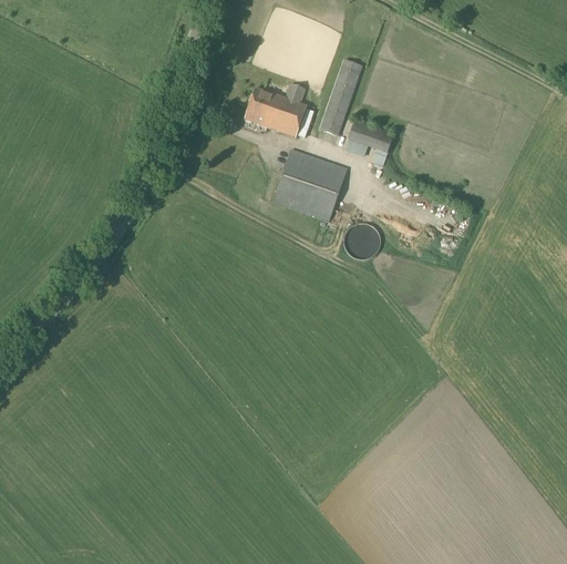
[(320,129),(337,134),(361,65),(344,59),(320,129)]
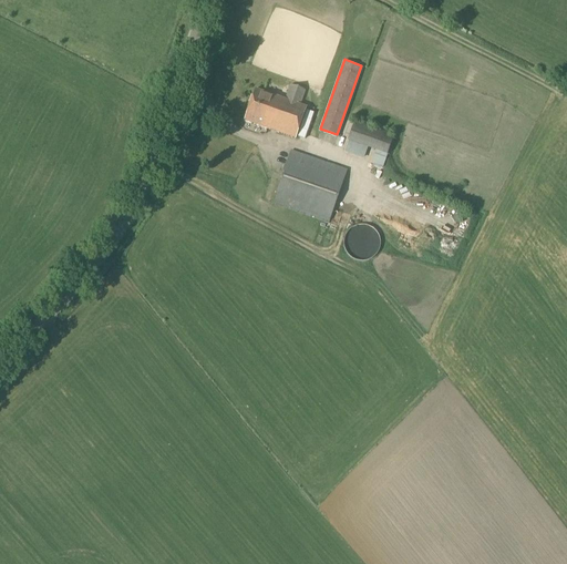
[(244,119),(296,136),(307,105),(300,103),(306,88),(290,83),(285,98),(255,86),(244,119)]
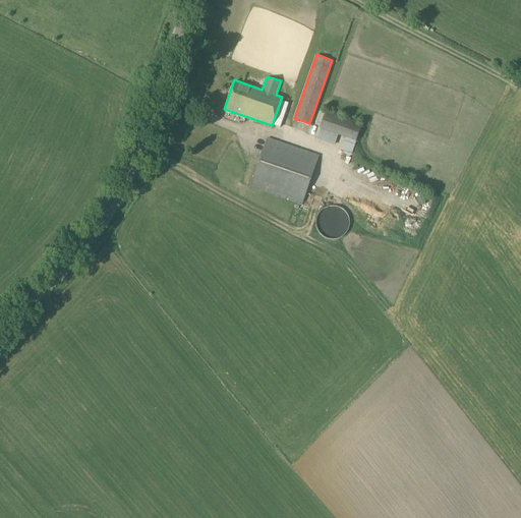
[(345,136),(355,140),(360,127),(361,122),(326,109),(324,114),(319,127),(345,136)]
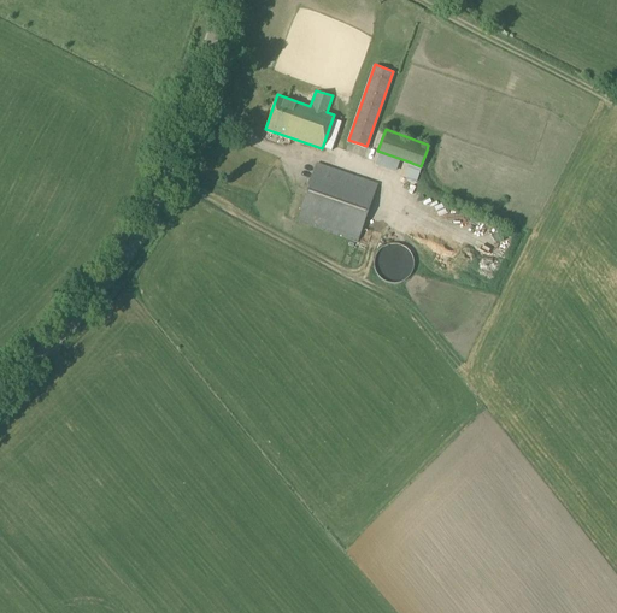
[(297,219),(358,240),(377,183),(317,161),(297,219)]
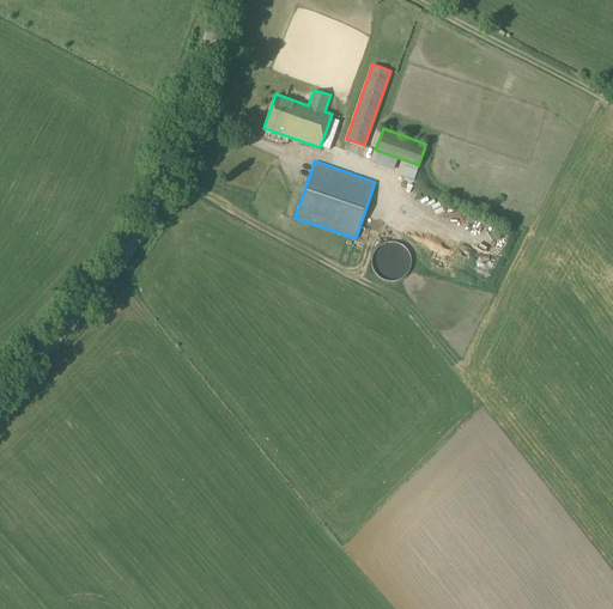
[(413,178),(418,165),(406,160),(401,174),(413,178)]
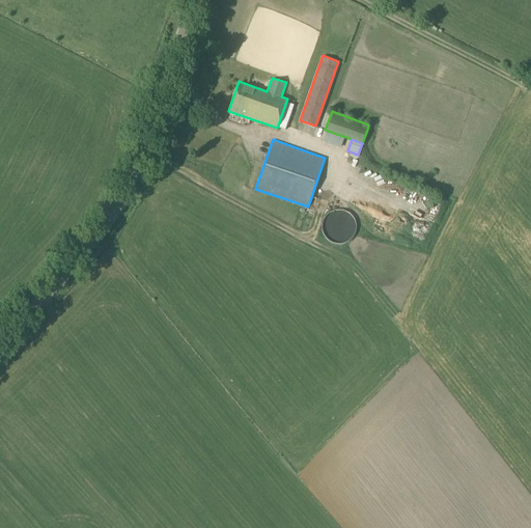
[(429,194),(425,206),(437,210),(440,197),(429,194)]
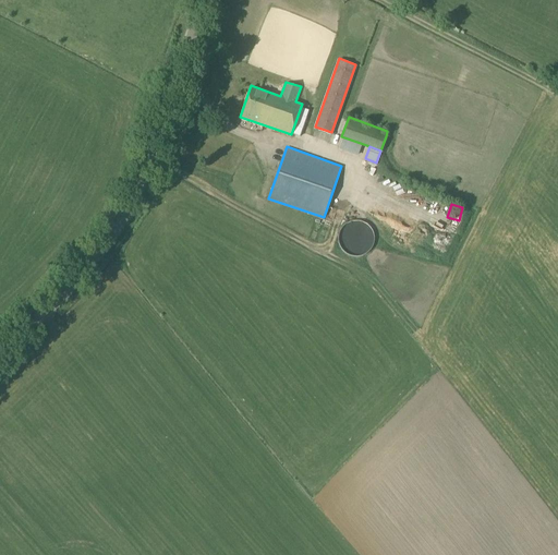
[(338,234),(338,236),(338,237),(338,239),(339,240),(339,242),(339,243),(340,244),(340,246),(341,248),(342,249),(343,250),(344,251),(346,252),(348,253),(349,253),(350,254),(352,254),(353,255),(354,255),(356,255),(358,255),(360,255),(361,254),(363,254),(364,253),(365,252),(366,252),(368,251),(370,250),(371,249),(371,248),(372,245),(373,244),(373,243),(374,241),(374,240),(374,238),(374,237),(374,236),(374,233),(374,232),(373,230),(372,229),(372,228),(371,227),(370,226),(368,224),(367,224),(366,222),(365,221),(363,220),(362,220),(361,219),(359,219),(358,219),(356,219),(354,219),(353,219),(351,219),(350,220),(349,221),(347,221),(346,222),(344,224),(343,225),(342,226),(341,227),(340,228),(340,229),(339,231),(339,232),(338,234)]
